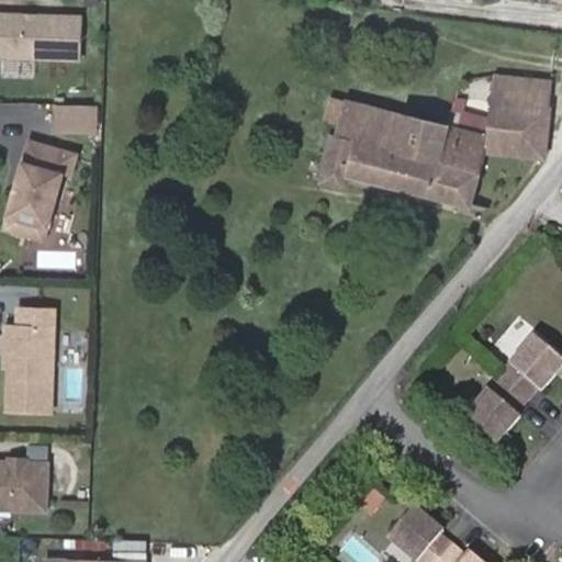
[(83,14),(0,11),(0,54),(81,58),(83,14)]
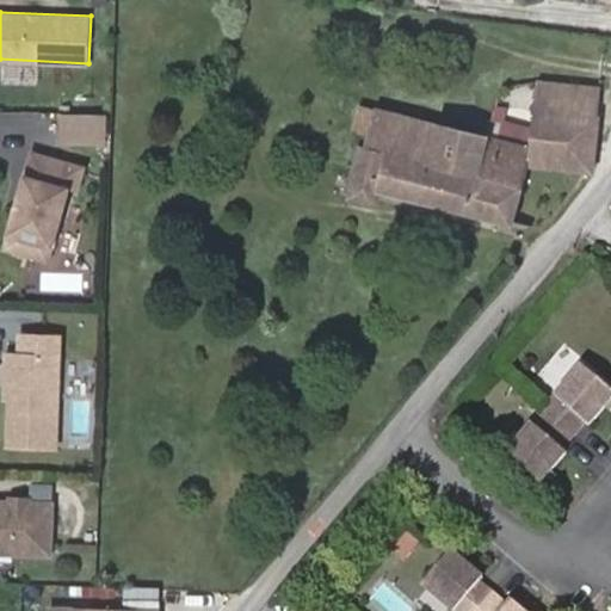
[(534,115),(530,147),(488,136),(377,109),(368,150),(364,149),(353,196),(376,201),(378,189),(511,223),(526,164),(592,170),(597,118),(593,117),(597,88),(537,84),(534,115)]
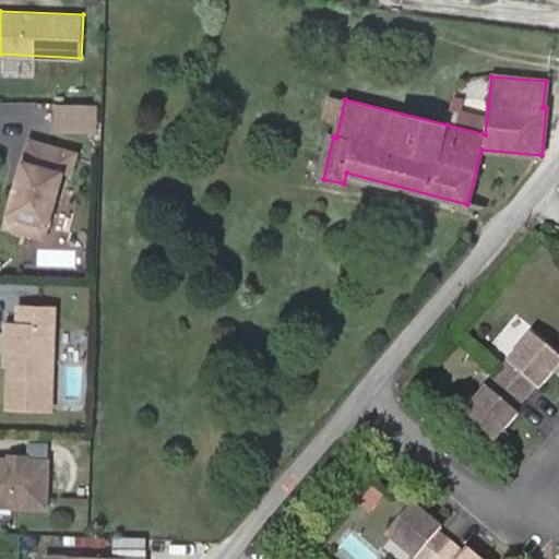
[(447,125),(485,134),(488,105),(456,97),(447,125)]
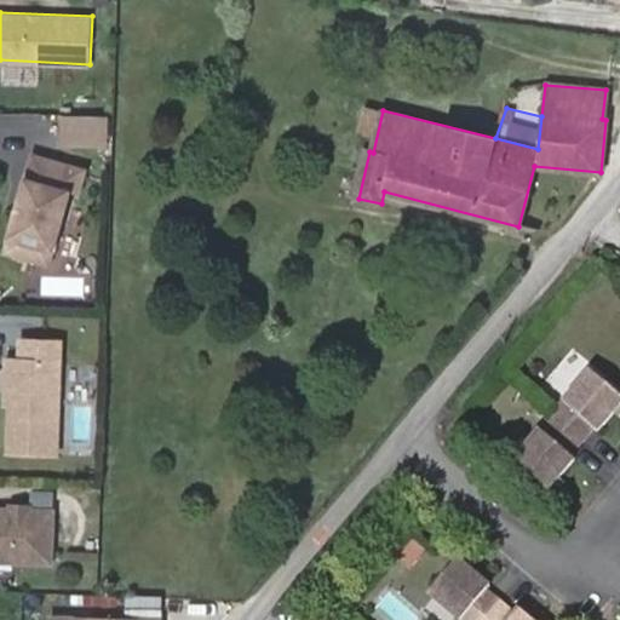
[(69,138),(89,139),(89,118),(69,118),(69,138)]
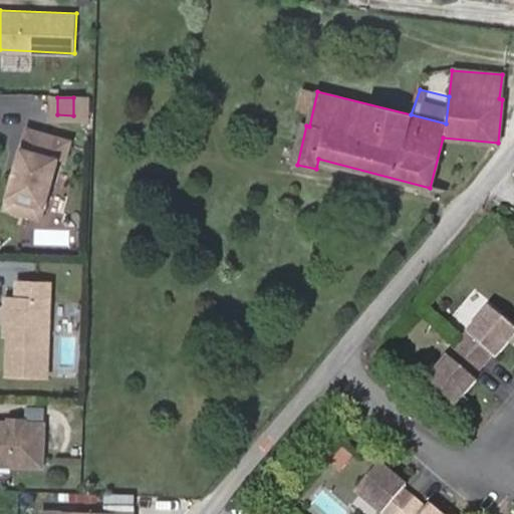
[(73,140),(27,126),(4,210),(26,216),(30,204),(46,208),(60,158),(67,161),(73,140)]
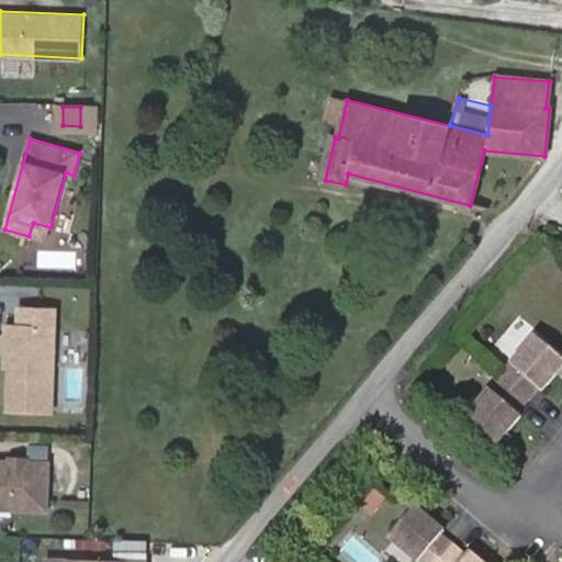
[(51,227),(33,223),(29,236),(46,242),(51,227)]
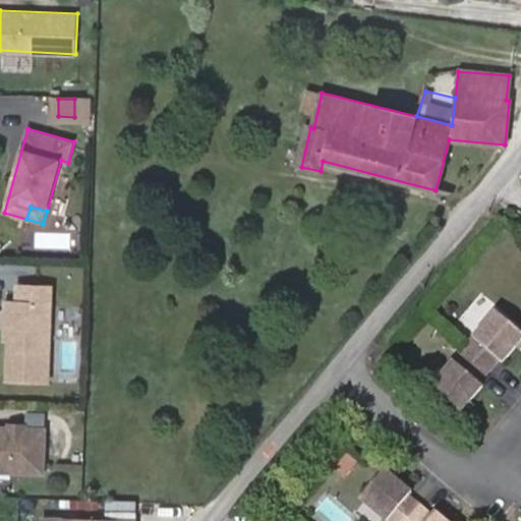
[(18,300),(7,300),(6,311),(2,313),(2,324),(6,327),(10,327),(7,380),(49,382),(53,287),(18,285),(18,300)]
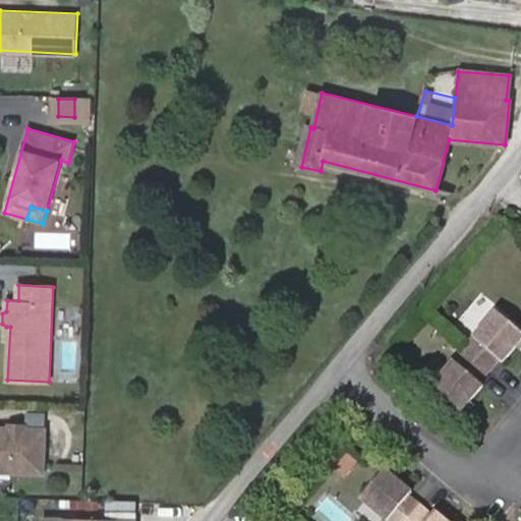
[(478,382),(489,368),(499,358),(502,361),(520,338),(520,332),(498,311),(465,349),(431,388),(459,412),(482,385),(478,382)]
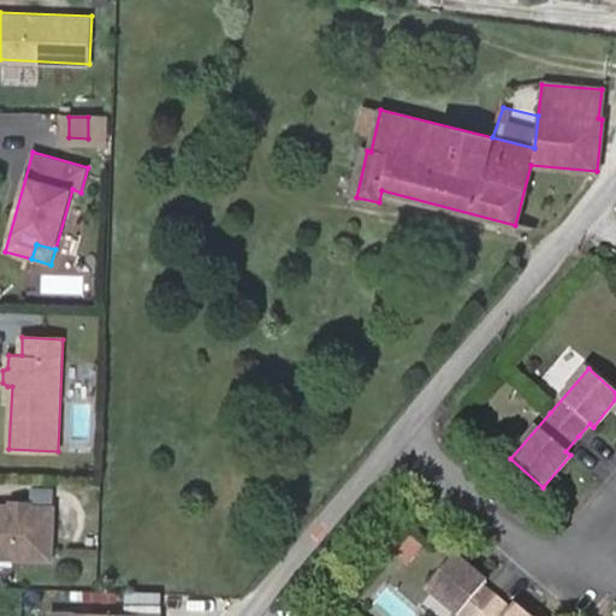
[(0,557),(51,560),(53,507),(0,504),(0,557)]
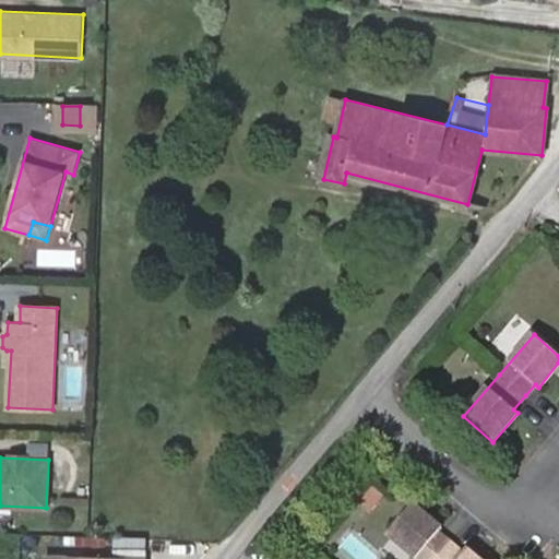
[(477,558),(466,549),(463,554),(451,543),(438,533),(441,528),(414,504),(388,536),(414,558),(477,558)]
